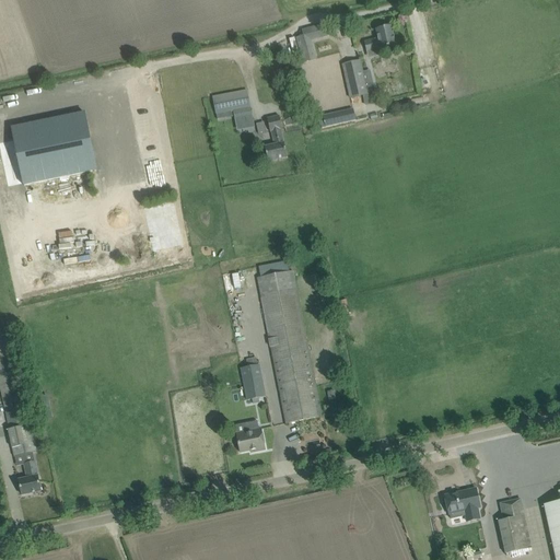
[(298,38),(304,63),(312,61),(306,43),(330,36),(327,25),(303,32),(304,37),(298,38)]
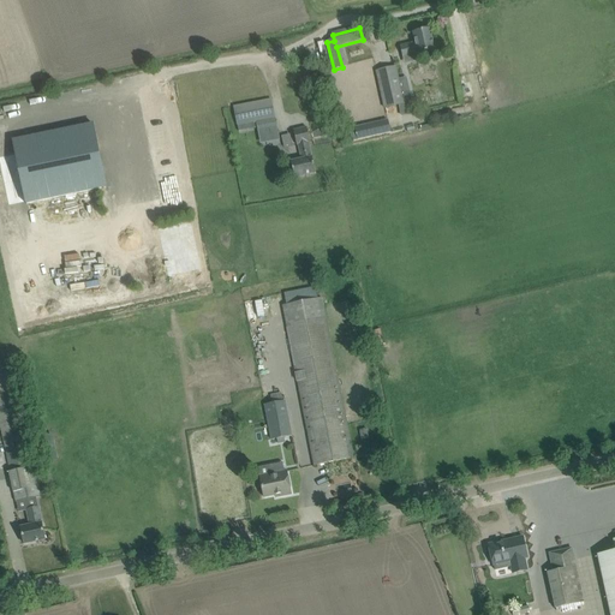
[(404,57),(421,53),(422,60),(435,57),(434,49),(435,49),(430,29),(413,33),(416,43),(401,47),(404,57)]
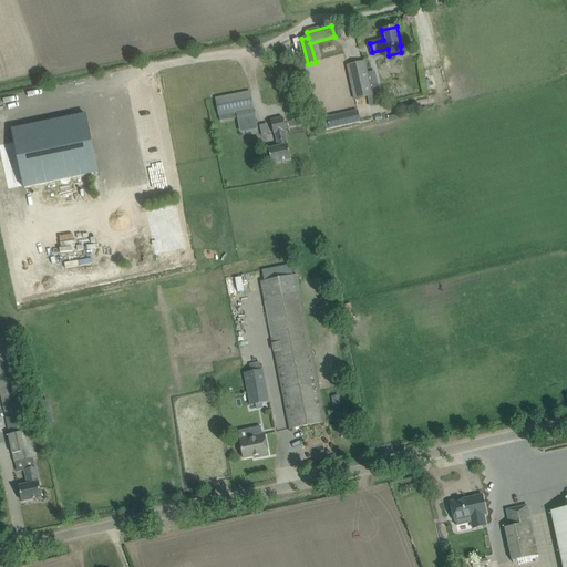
[(369,80),(368,73),(364,62),(348,65),(354,100),(380,93),(377,78),(369,80)]
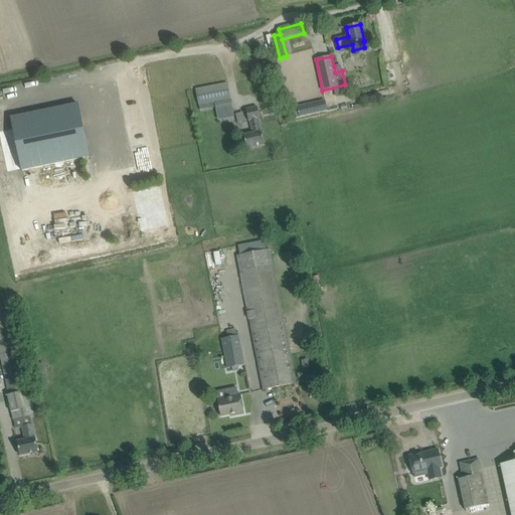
[(206,104),(214,103),(215,106),(216,111),(231,108),(226,83),(196,90),(199,106),(206,104)]
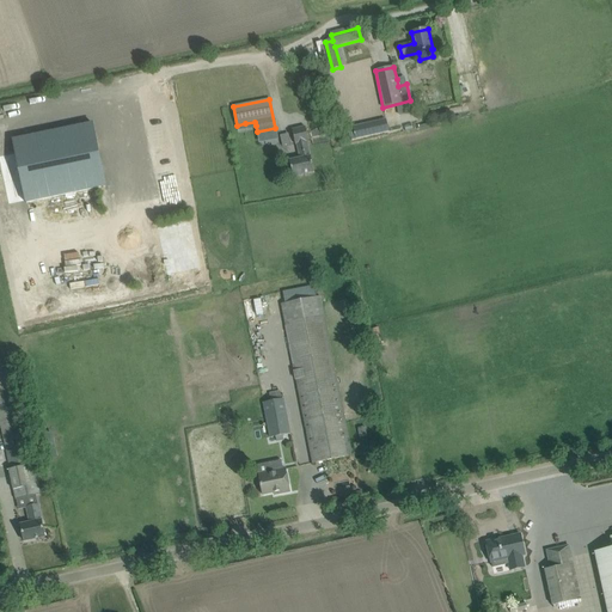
[(91,123),(12,142),(26,204),(105,187),(91,123)]
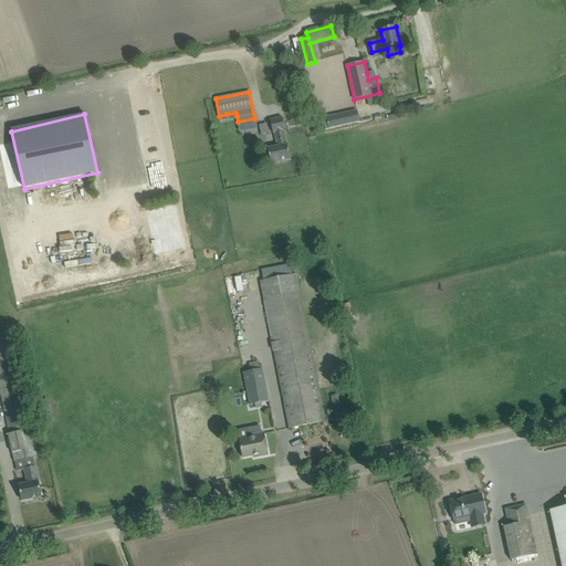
[(358,115),(328,122),(322,123),(324,129),(329,128),(359,122),(358,115)]
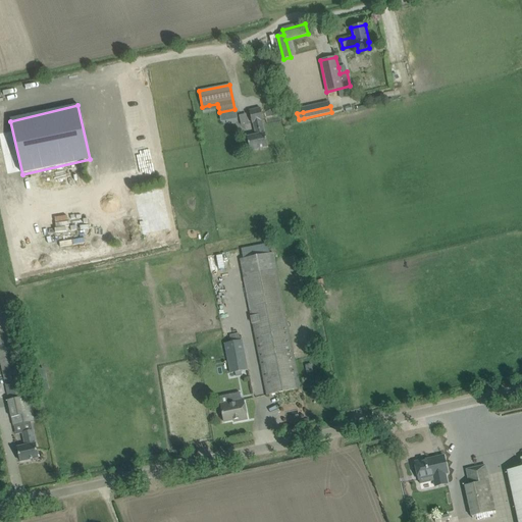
[(252,123),(253,123),(256,136),(247,137),(250,151),(268,147),(262,121),(263,121),(260,108),(250,111),(252,123)]
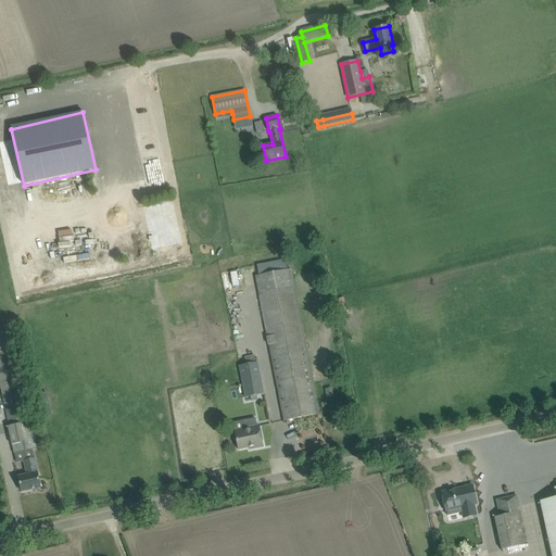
[(241,126),(243,147),(261,146),(260,133),(265,133),(264,124),(241,126)]
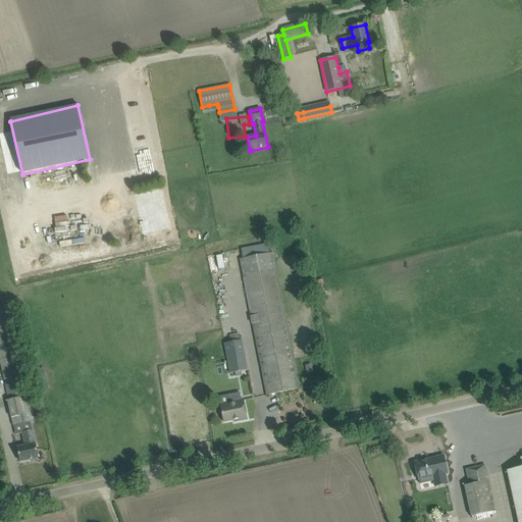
[(300,388),(297,374),(273,253),(240,259),(242,269),(264,381),(267,395),(300,388)]
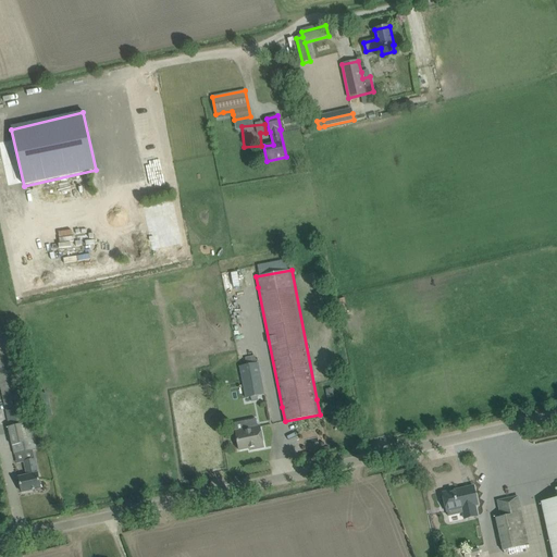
[(19,478),(20,482),(22,493),(41,489),(39,478),(38,473),(33,450),(37,448),(31,422),(26,423),(8,337),(0,338),(0,384),(10,428),(9,428),(15,454),(23,453),(28,475),(19,478)]
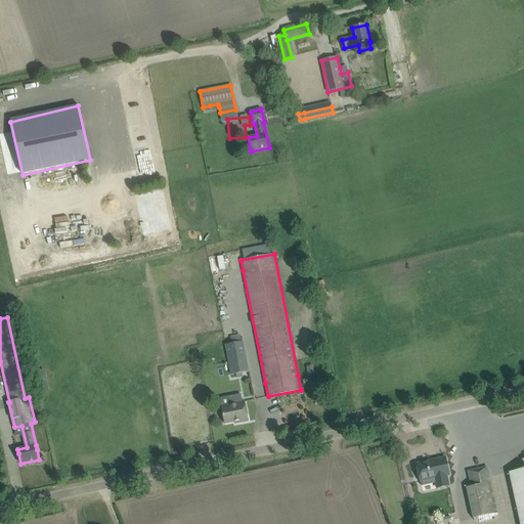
[(226,345),(230,367),(231,375),(235,374),(242,373),(249,370),(243,342),(241,342),(239,335),(230,337),(231,343),(226,345)]
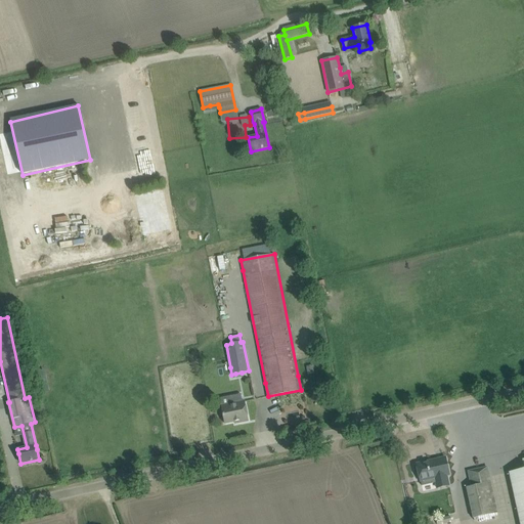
[(225,424),(233,422),(233,424),(249,421),(245,401),(243,401),(242,394),(220,398),(225,424)]
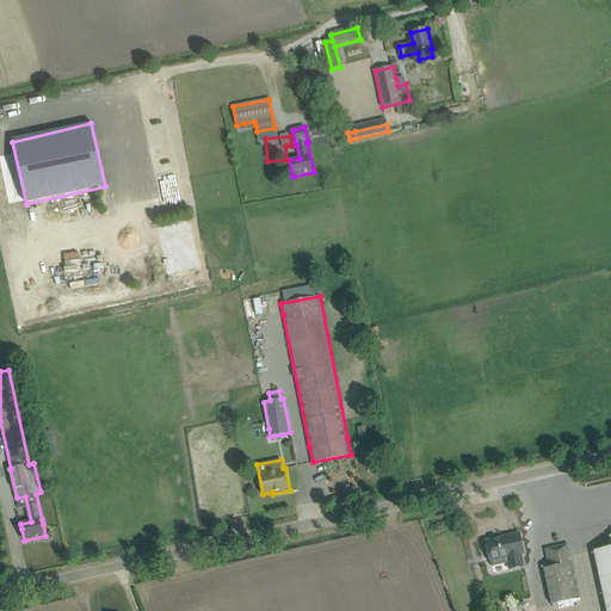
[(610,547),(594,551),(606,610),(610,610),(610,535),(610,536),(610,542),(610,547)]
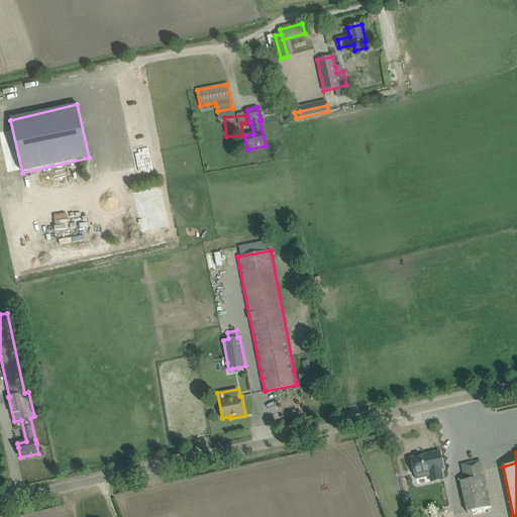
[(413,467),(415,475),(429,472),(431,482),(443,479),(440,469),(438,458),(432,460),(431,453),(411,458),(412,462),(411,462),(412,467),(413,467)]
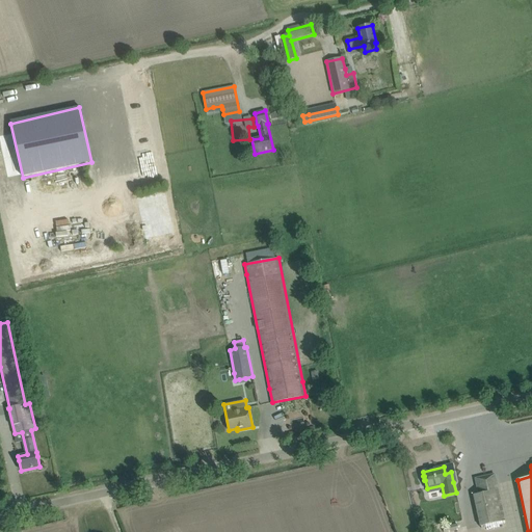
[(474,495),(476,505),(480,527),(505,521),(495,475),(480,478),(477,483),(479,494),(474,495)]
